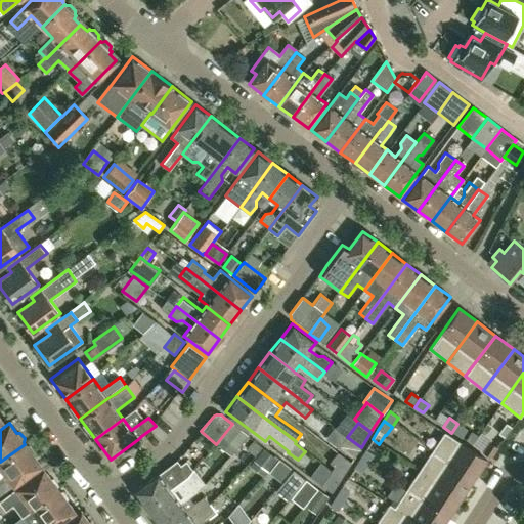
[(466,429),(457,424),(451,433),(461,438),(466,429)]
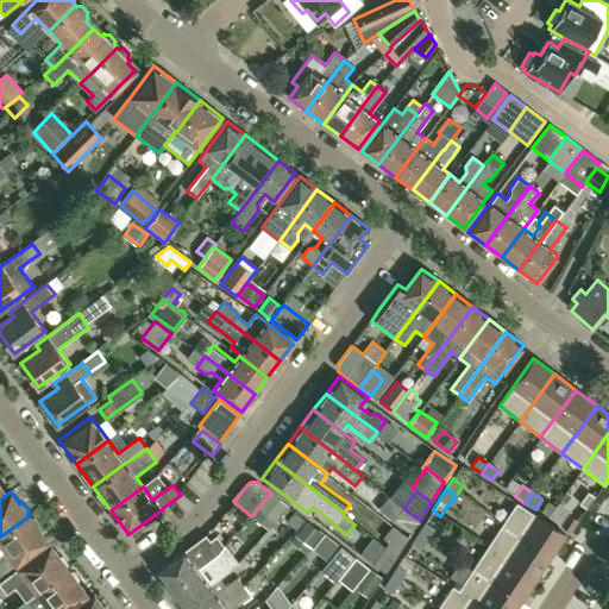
[(287,507),(271,494),(258,509),(274,522),(287,507)]
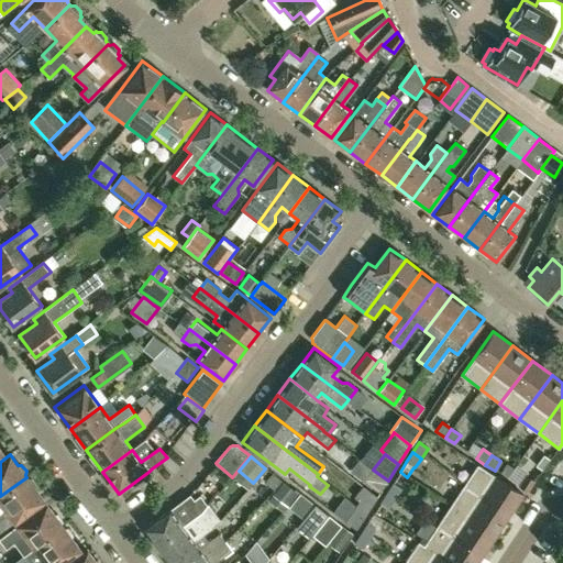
[(478,463),(464,484),(509,515),(523,494),(478,463)]
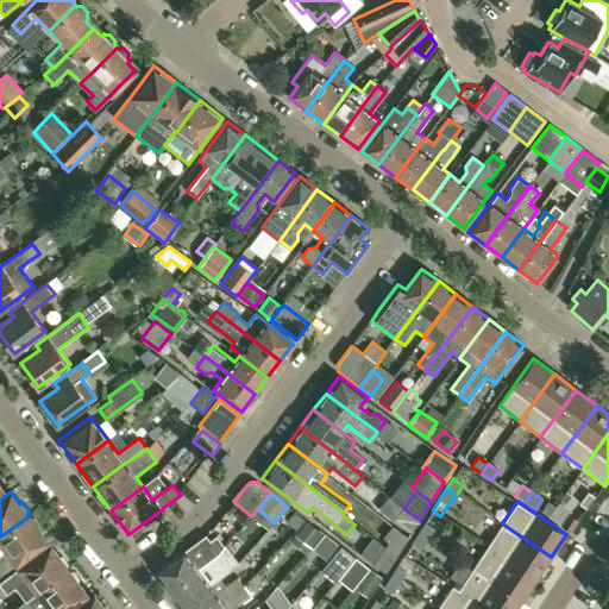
[(410,533),(420,520),(403,508),(401,507),(391,520),(410,533)]
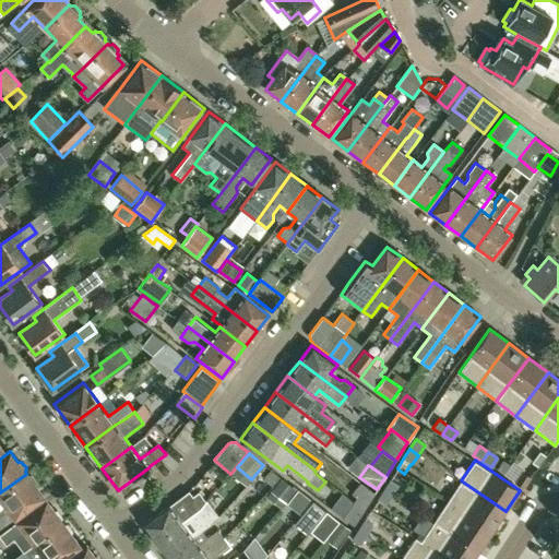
[(281,477),(272,470),(262,480),(272,488),(281,477)]
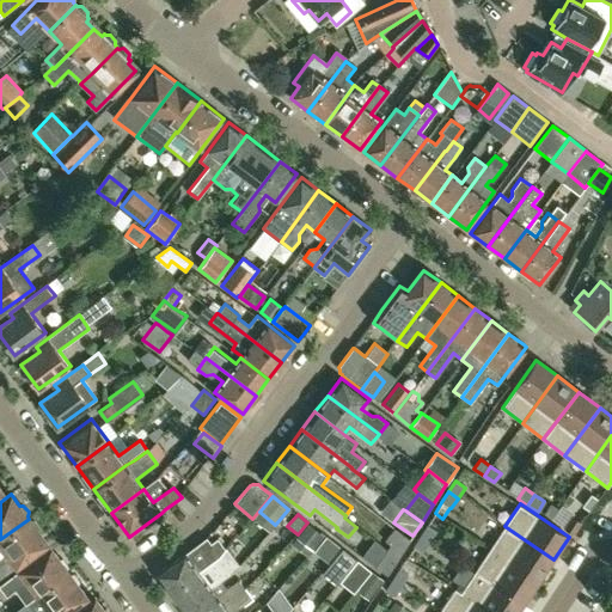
[(580,522),(571,516),(564,526),(574,532),(580,522)]
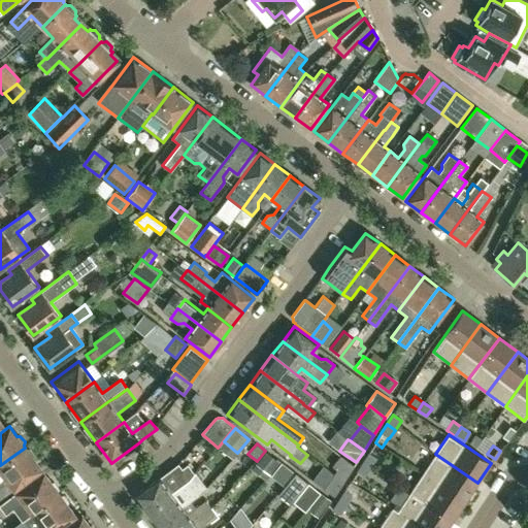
[(30,450),(27,450),(25,448),(0,465),(0,498),(41,468),(33,458),(34,456),(30,450)]
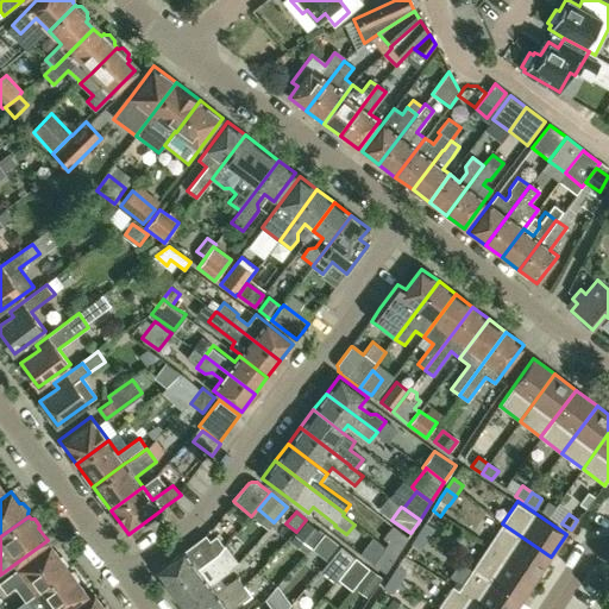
[(322,534),(307,521),(295,535),(311,548),(322,534)]
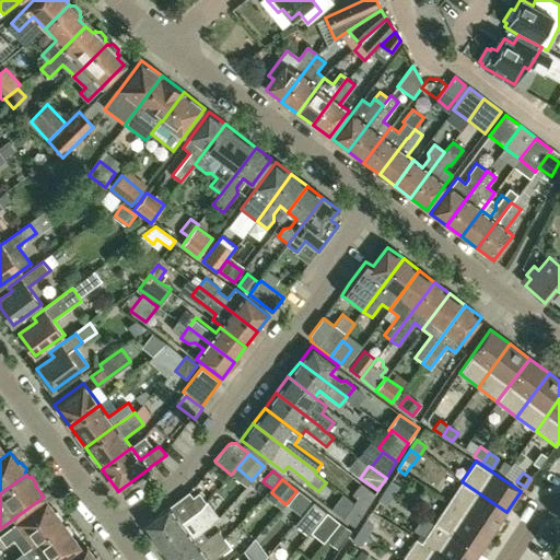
[(385,488),(395,493),(399,487),(391,480),(385,488)]
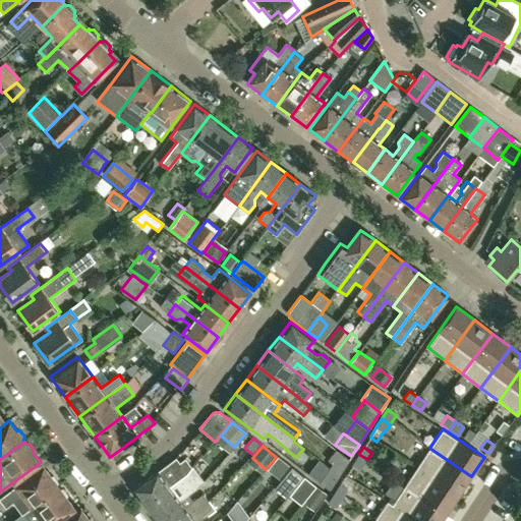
[(471,476),(429,448),(417,467),(459,495),(471,476)]
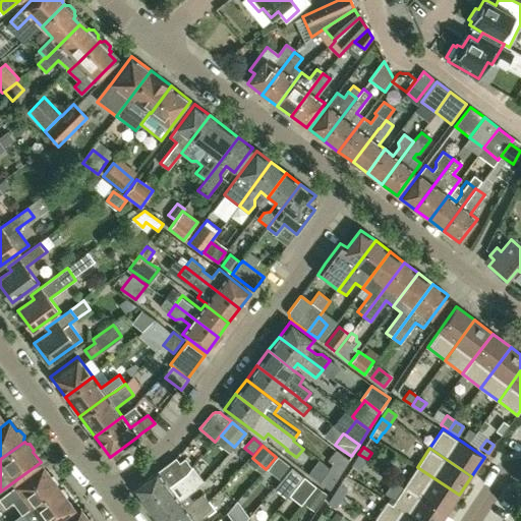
[(331,466),(340,473),(350,461),(336,451),(328,461),(332,464),(331,466)]
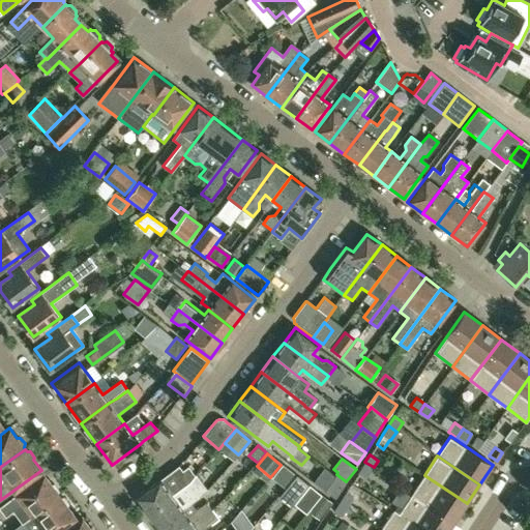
[(366,478),(374,467),(364,462),(357,473),(366,478)]
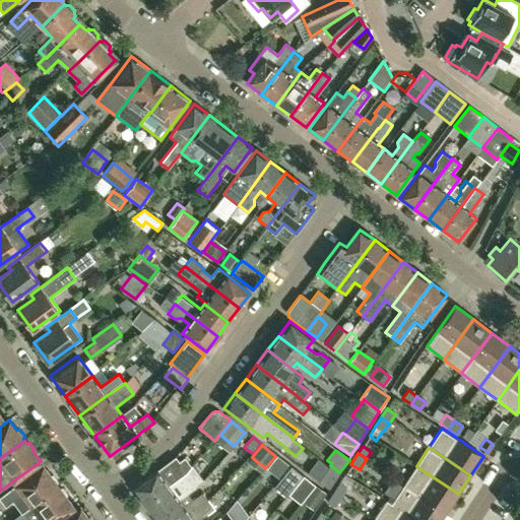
[(133,489),(143,504),(188,472),(192,467),(185,458),(178,463),(174,459),(133,489)]
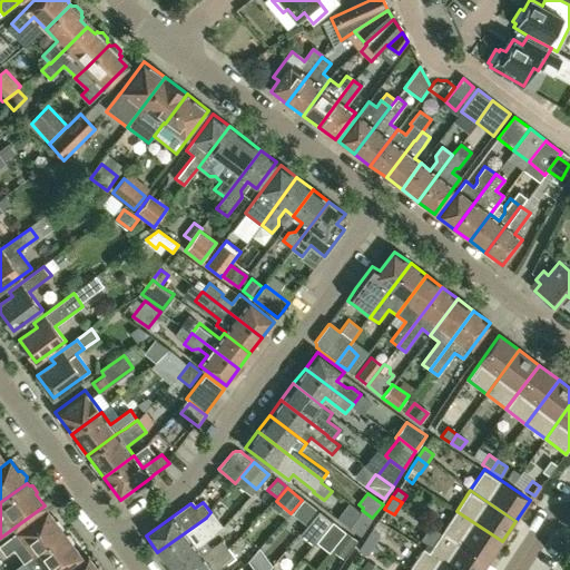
[(318,511),(307,502),(297,513),(310,523),(311,521),(318,511)]
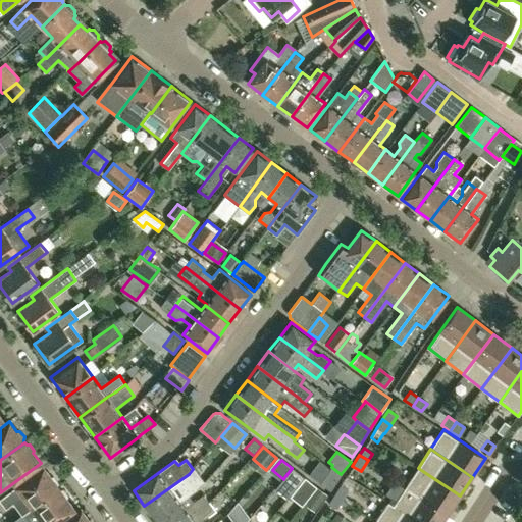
[(43,467),(11,490),(0,499),(0,501),(6,508),(12,503),(21,515),(58,488),(56,485),(58,483),(53,477),(51,477),(43,467)]
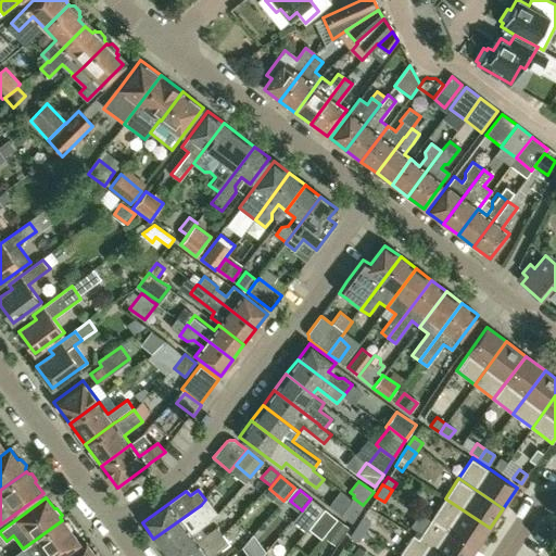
[(362,507),(363,505),(353,497),(351,500),(340,516),(352,522),(362,507)]
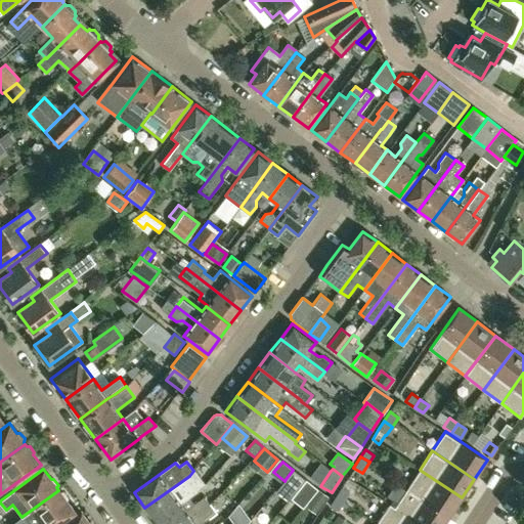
[(293,470),(286,479),(298,488),(305,479),(293,470)]
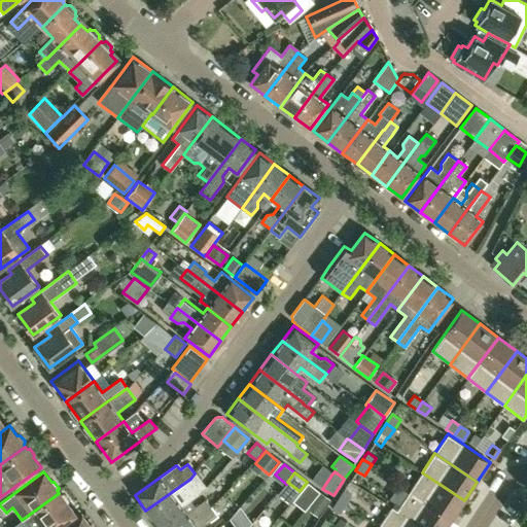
[(464,500),(422,472),(409,491),(452,520),(464,500)]
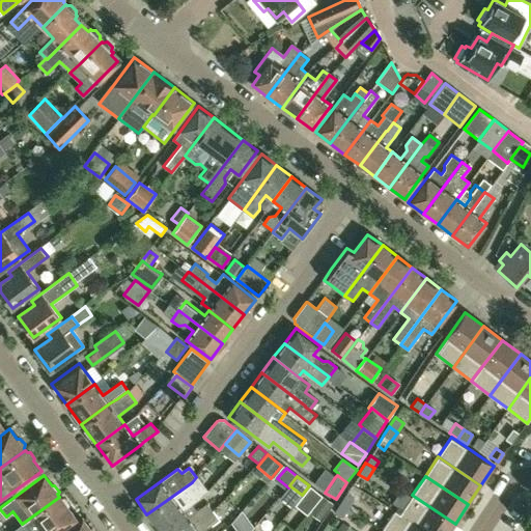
[(200,497),(206,491),(196,477),(192,482),(146,514),(158,529),(183,510),(183,509),(190,504),(200,497)]
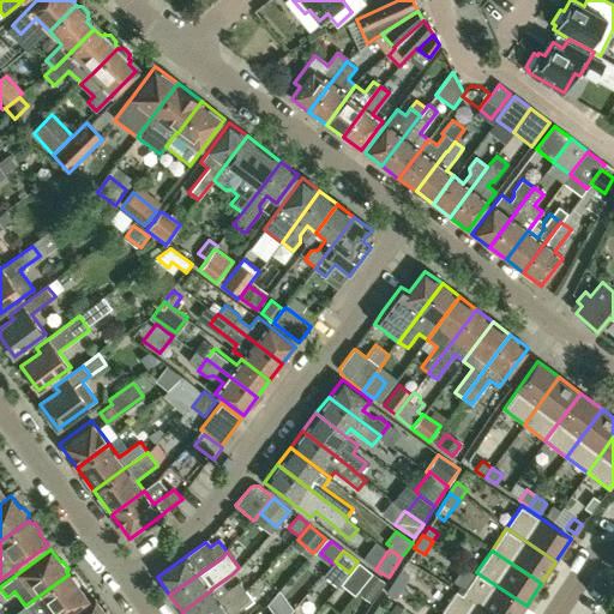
[(372,573),(362,565),(345,584),(355,593),(372,573)]
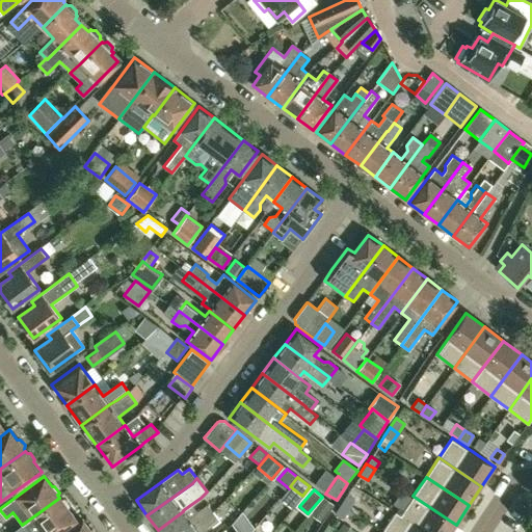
[(340,504),(349,510),(354,501),(346,495),(340,504)]
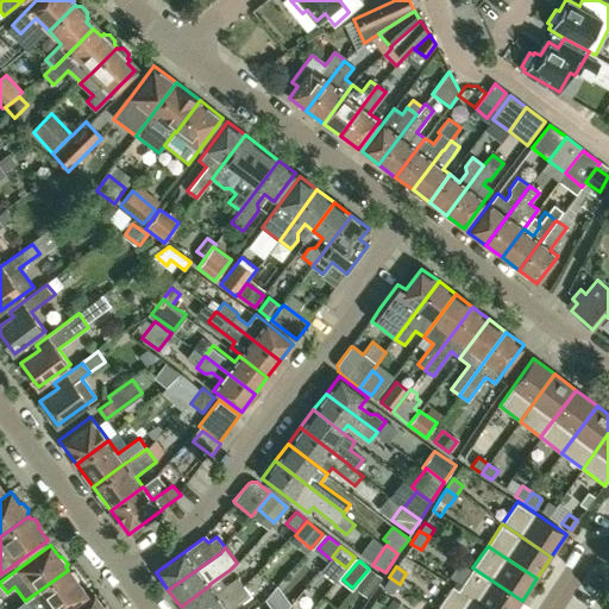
[(472,567),(459,589),(458,590),(487,608),(516,608),(522,601),(472,567)]
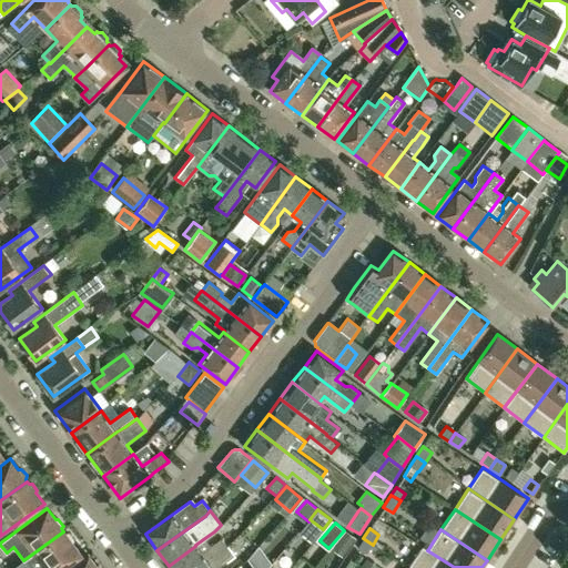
[(355,537),(345,530),(336,541),(346,549),(355,537)]
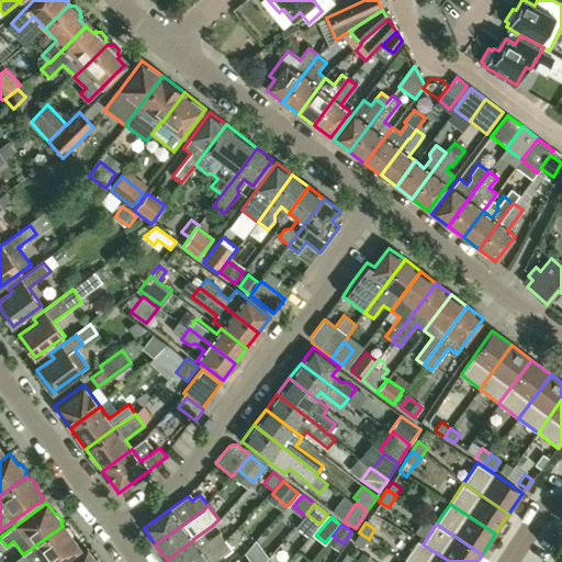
[(59,561),(79,548),(70,537),(72,534),(67,528),(65,528),(63,526),(23,554),(29,561),(59,561)]
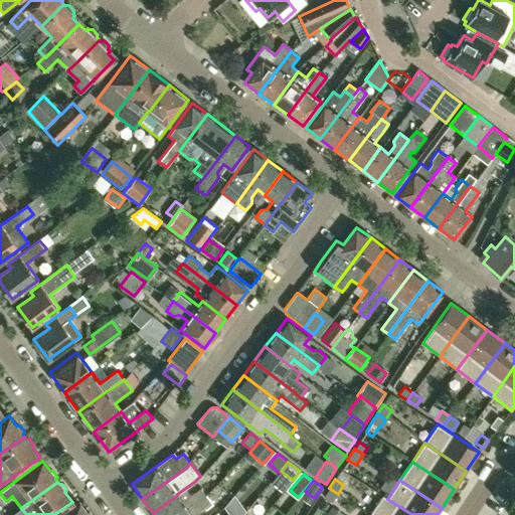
[(154,514),(180,514),(206,496),(201,488),(190,496),(184,489),(177,494),(177,495),(153,513),(154,514)]
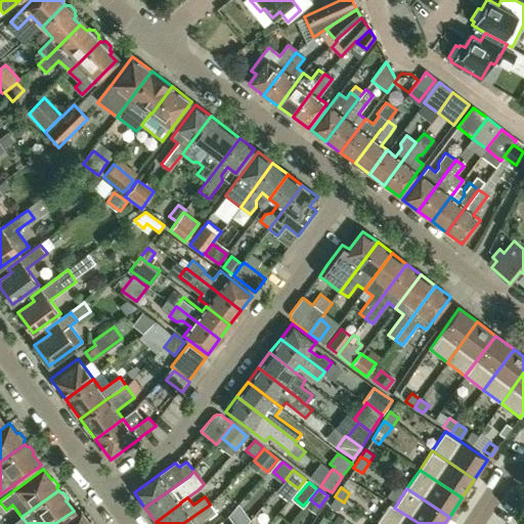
[(348,506),(344,503),(335,496),(330,506),(338,511),(341,506),(346,509),(348,506)]
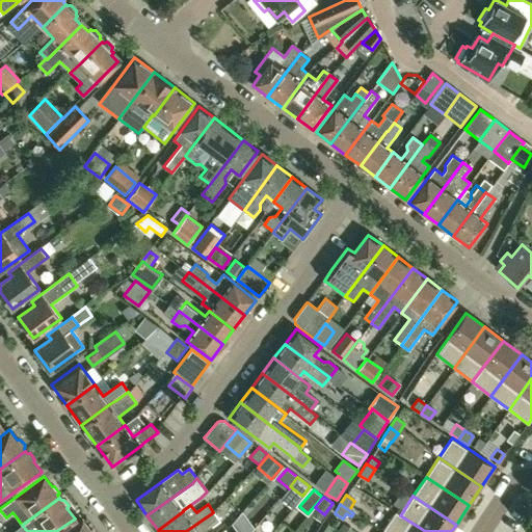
[(425,531),(400,515),(401,514),(396,510),(382,531),(384,531),(425,531)]
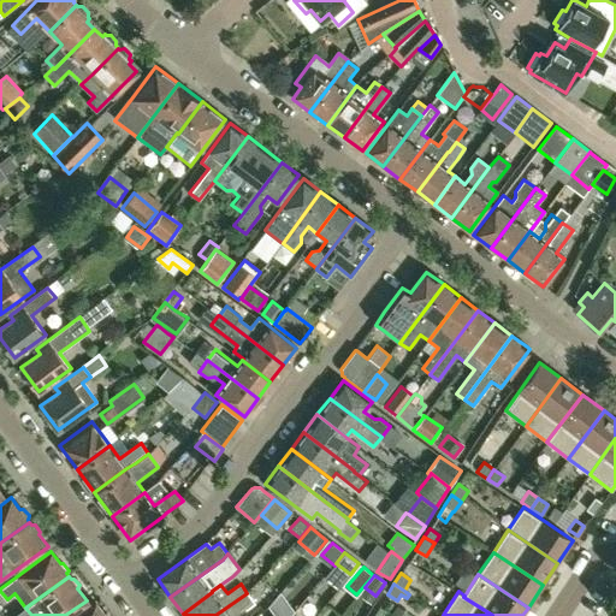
[(215,615),(236,615),(254,603),(247,593),(215,615)]
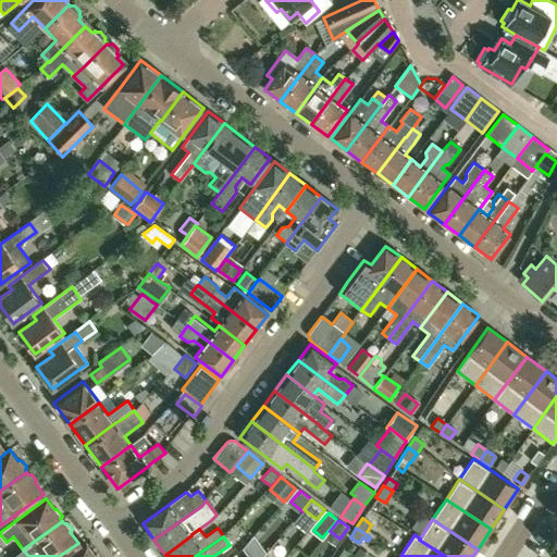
[(98,556),(97,554),(94,555),(86,545),(69,556),(98,556)]
